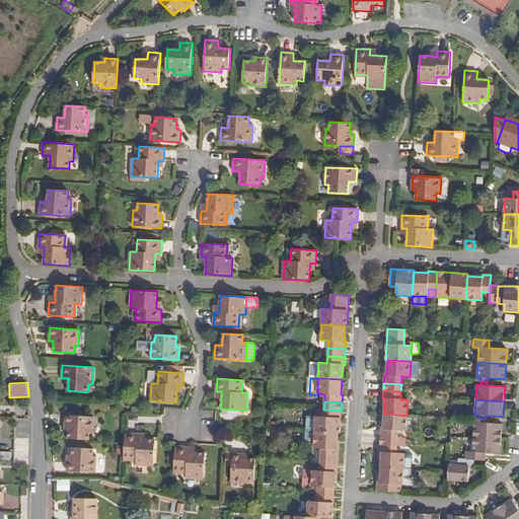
[(314,432),(338,434),(339,418),(341,418),(342,411),(323,410),(323,417),(315,417),(314,432)]
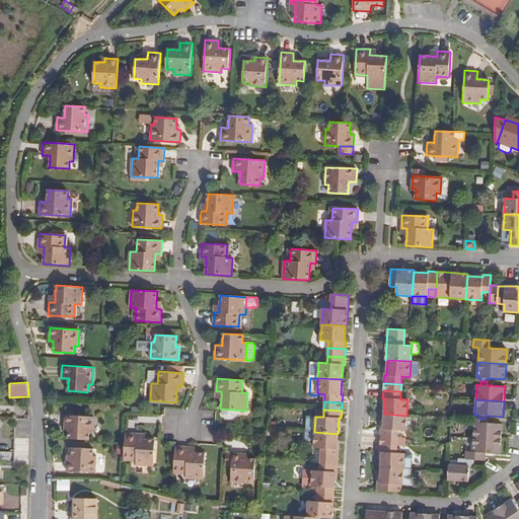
[(406,416),(384,414),(383,429),(381,429),(380,437),(397,438),(398,431),(405,431),(406,416)]
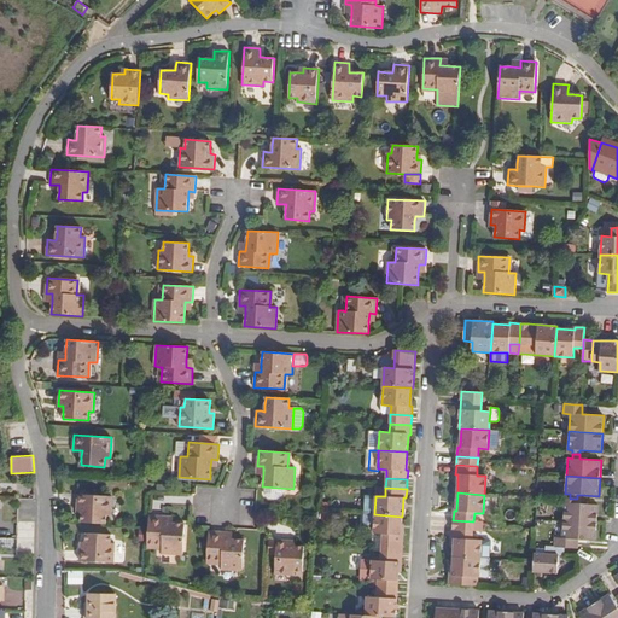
[(112,496),(77,494),(77,509),(82,509),(81,513),(81,523),(106,524),(106,516),(111,516),(112,496)]
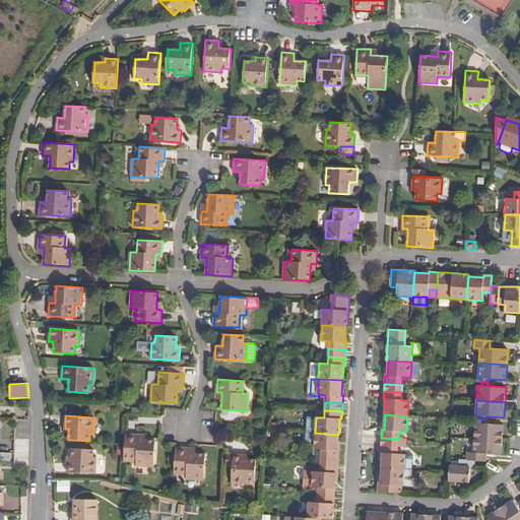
[(474,439),(503,440),(503,425),(489,424),(484,424),(485,419),(479,419),(479,424),(475,424),(474,439)]
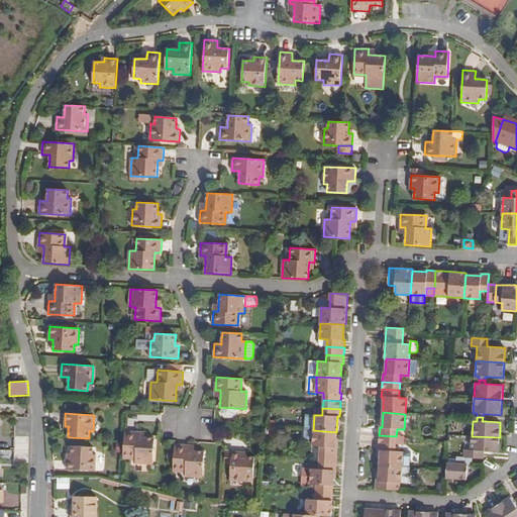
[(337,446),(335,446),(336,432),(313,430),(312,446),(320,446),(319,454),(337,455),(337,446)]
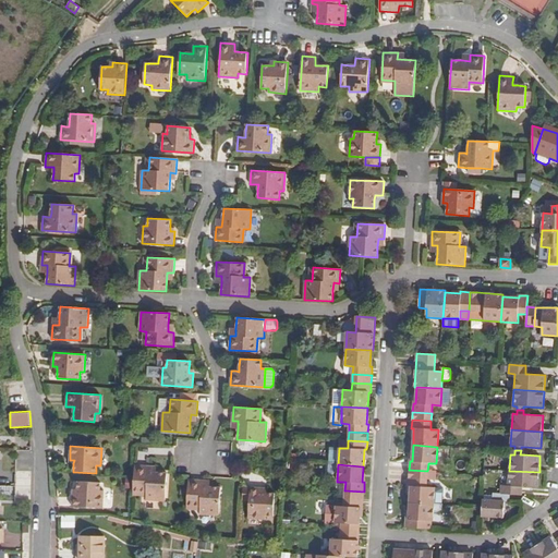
[(135,465),(133,493),(147,494),(146,496),(146,500),(166,501),(167,473),(156,473),(148,472),(149,466),(135,465)]
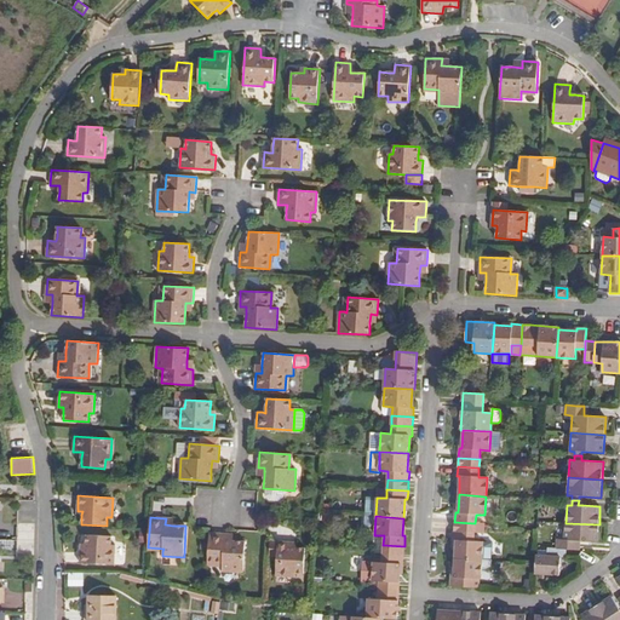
[(454,522),(454,530),(475,532),(475,523),(454,522)]
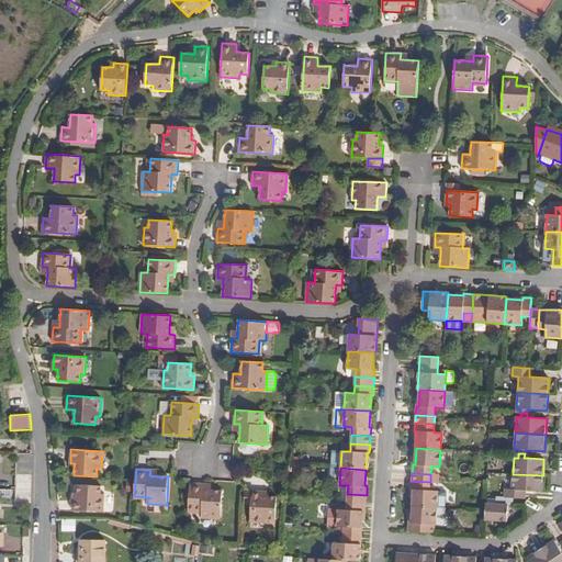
[(514,498),(521,498),(523,490),(526,491),(542,492),(543,475),(513,474),(512,490),(505,490),(505,497),(514,498)]
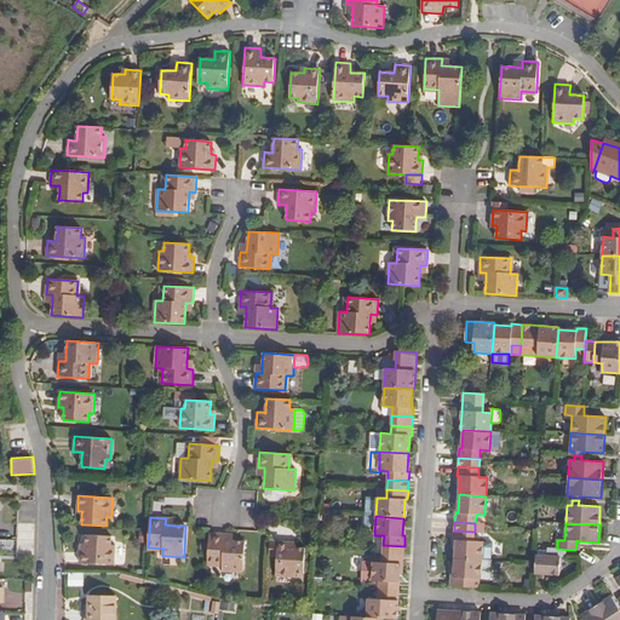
[(455,540),(454,558),(482,561),(483,541),(474,541),(475,532),(454,530),(453,540),(455,540)]
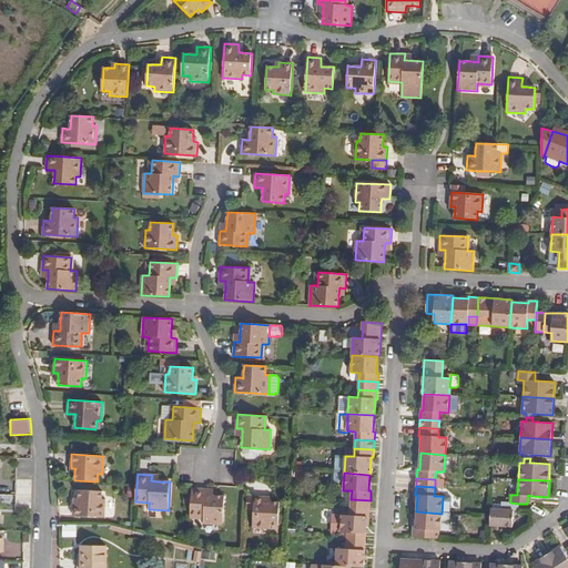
[(192,488),(190,516),(204,517),(204,519),(203,524),(223,525),(225,496),(213,496),(206,495),(206,488),(192,488)]
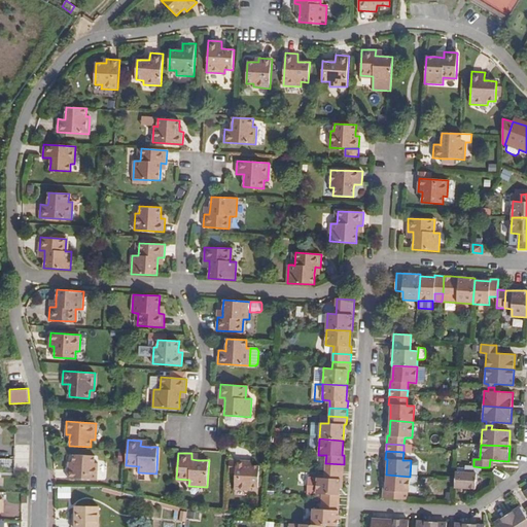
[(73,465),(69,465),(68,478),(97,480),(98,463),(95,463),(95,456),(73,454),(73,462),(73,465)]
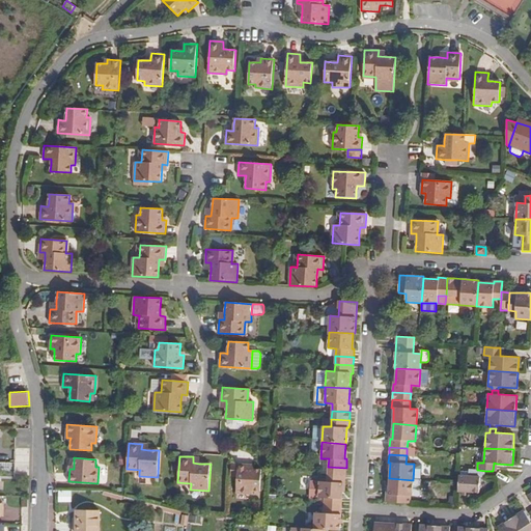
[(236,494),(253,494),(253,491),(260,491),(261,470),(254,469),(251,469),(251,465),(239,464),(236,494)]
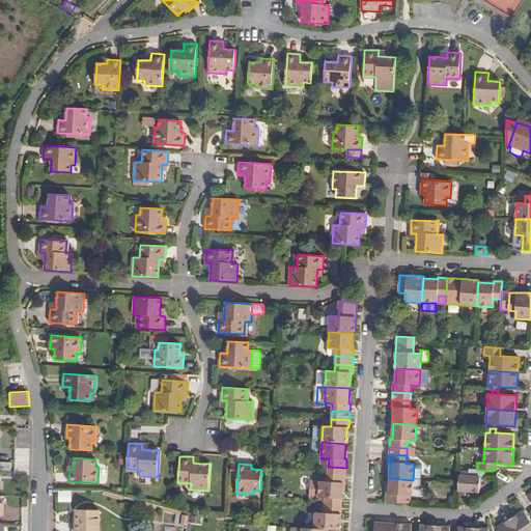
[(345,475),(346,468),(328,467),(328,474),(345,475)]
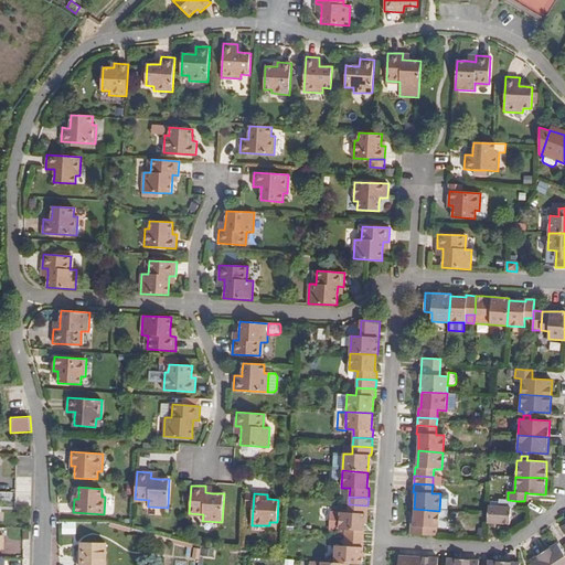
[(515,509),(516,501),(508,500),(496,500),(494,507),(488,507),(487,522),(510,524),(511,508),(515,509)]
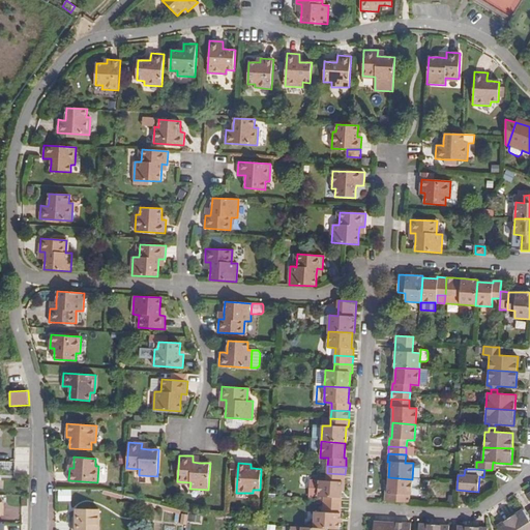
[(345,474),(327,473),(327,480),(310,479),(308,496),(326,497),(342,498),(343,482),(345,482),(345,474)]
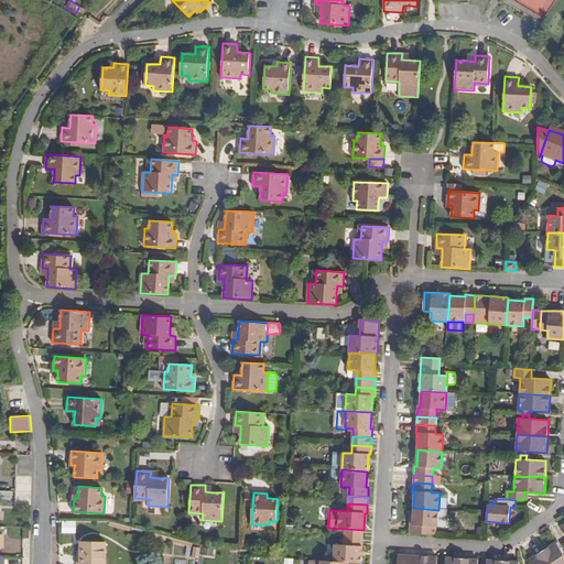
[(438,510),(413,508),(412,524),(410,524),(410,533),(429,534),(429,527),(437,527),(438,510)]
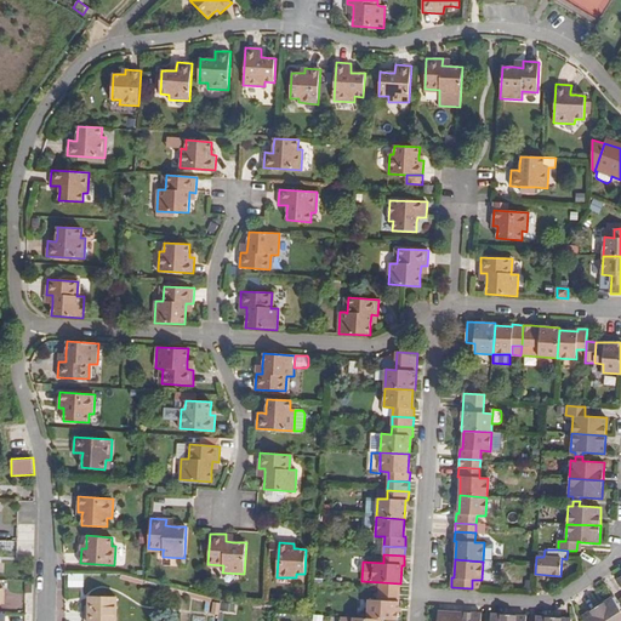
[(69,571),(69,586),(85,586),(85,573),(69,571)]
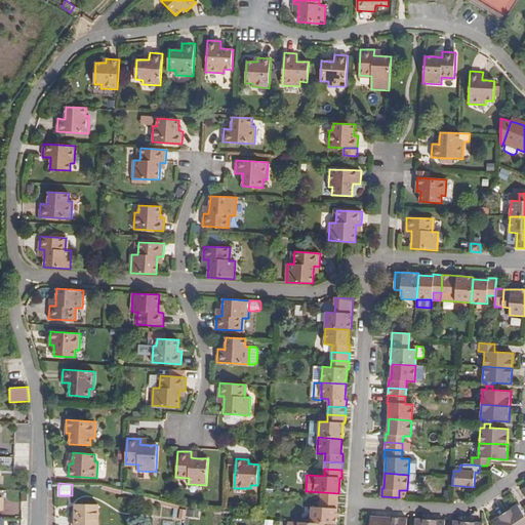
[(324,524),(336,524),(336,520),(338,493),(323,492),(322,508),(314,507),(313,523),(324,524)]
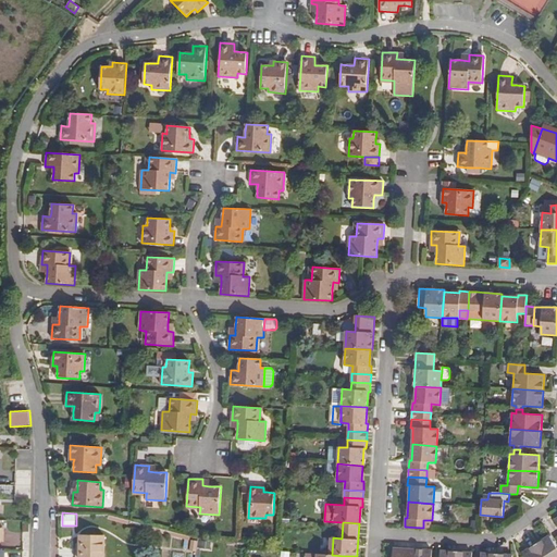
[(103,556),(104,536),(81,535),(79,556),(103,556)]
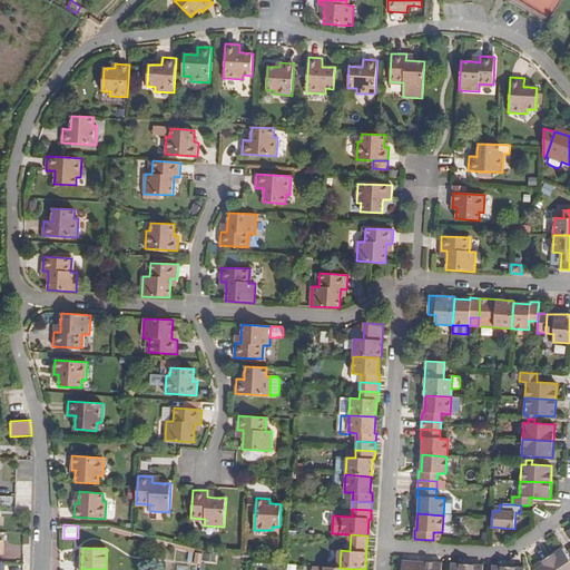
[(569,569),(569,560),(562,548),(548,557),(556,569),(569,569)]
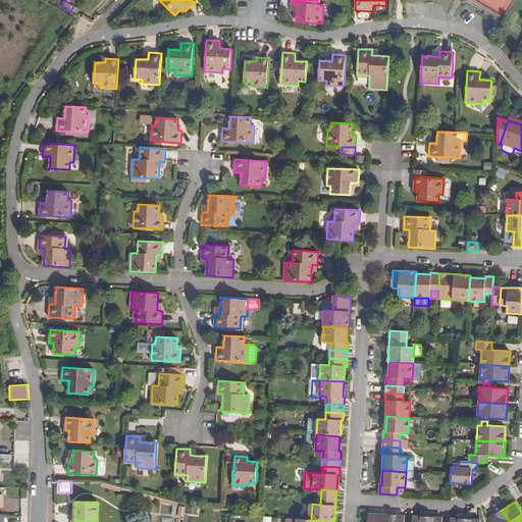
[(509,521),(502,510),(489,518),(491,521),(509,521)]
